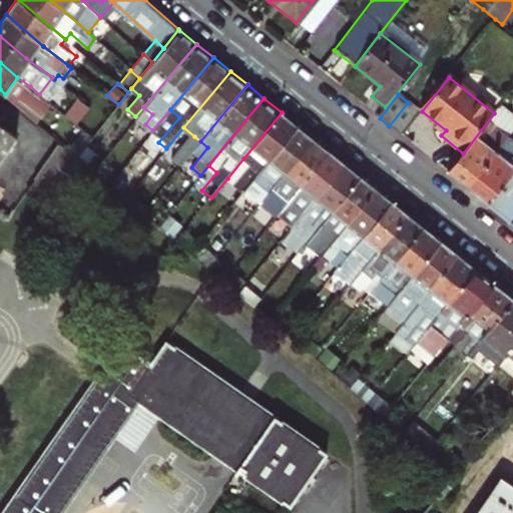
[(420,111),(408,102),(389,126),(401,135),(420,111)]
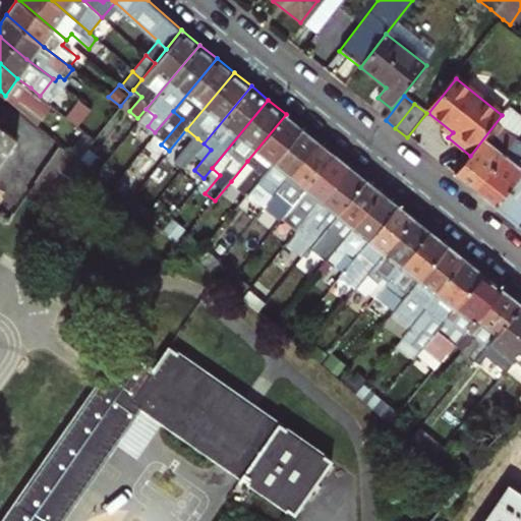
[(474,190),(515,139),(520,131),(520,117),(508,107),(502,115),(470,156),(454,175),(474,190)]
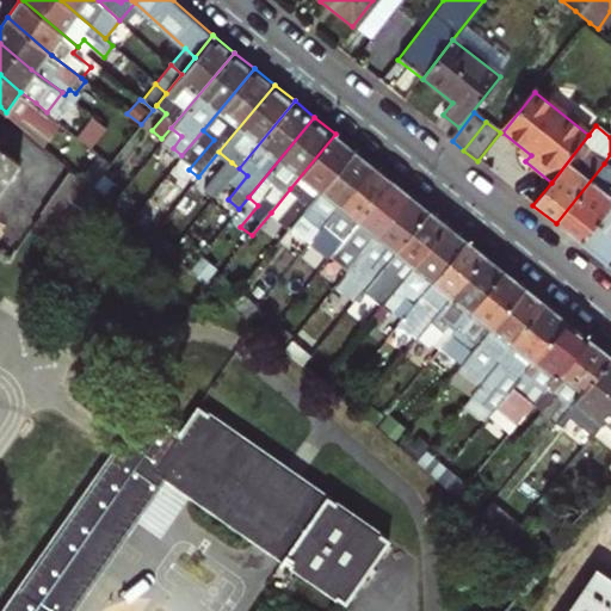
[(290,228),(296,222),(355,149),(335,134),(290,189),(297,195),(278,218),(290,228)]
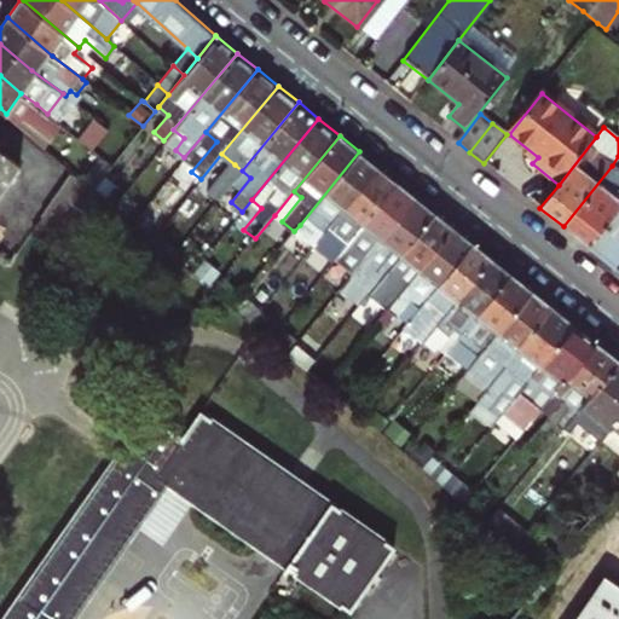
[(318,239),(379,167),(359,151),(300,225),(318,239)]
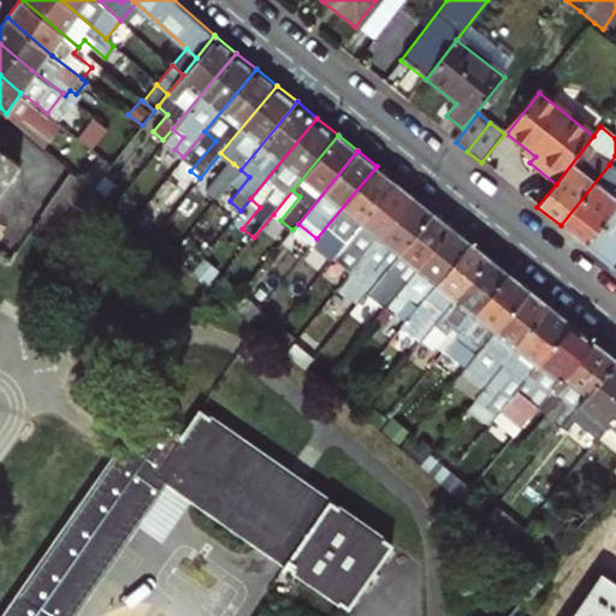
[(0,187),(16,164),(0,153),(0,187)]
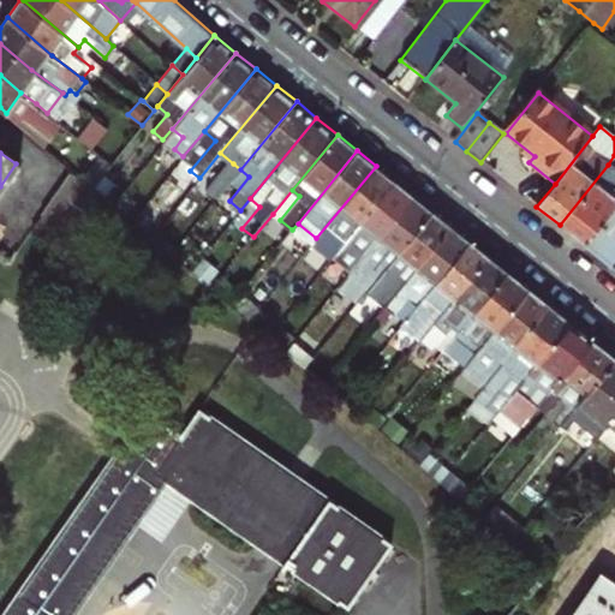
[(227,186),(240,169),(233,163),(219,180),(227,186)]
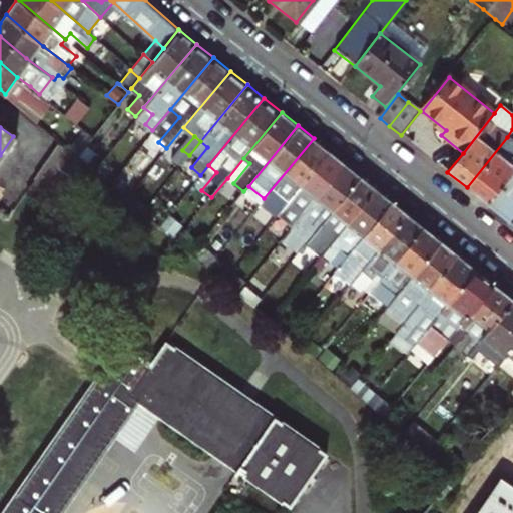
[(467,187),(486,203),(512,169),(512,141),(507,137),(467,187)]
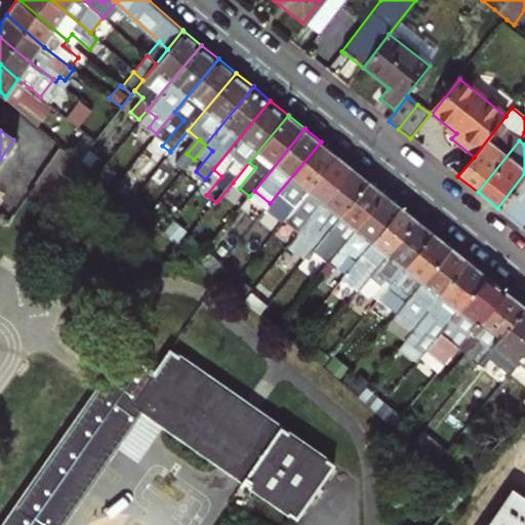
[(337,155),(321,142),(270,203),(264,211),(271,217),(275,212),(279,215),(286,207),(291,211),(337,155)]
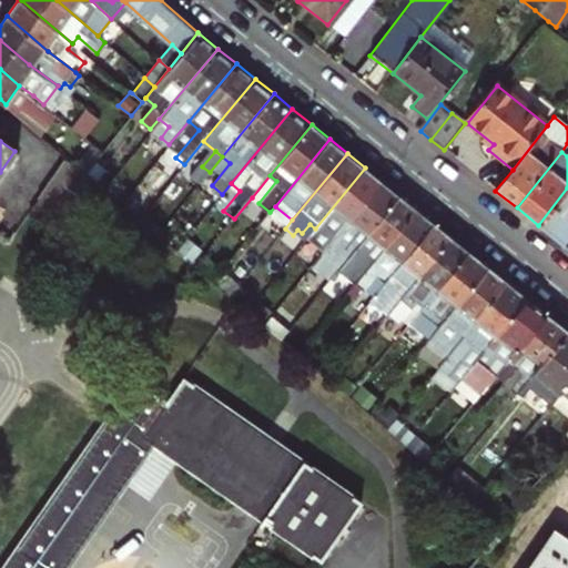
[(68,156),(68,155),(40,200),(64,217),(92,176),(85,171),(68,156)]
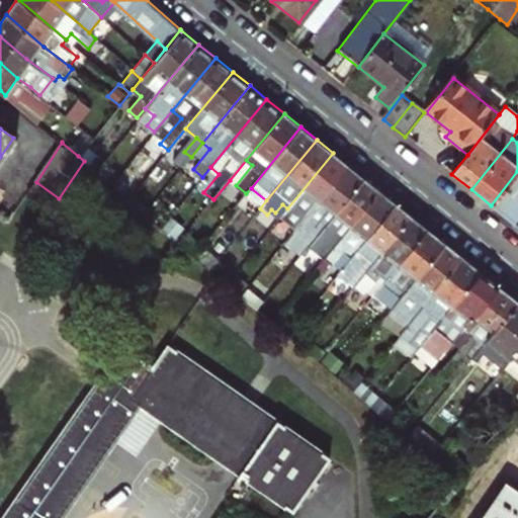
[(333,153),(287,208),(281,217),(296,229),(348,165),(333,153)]
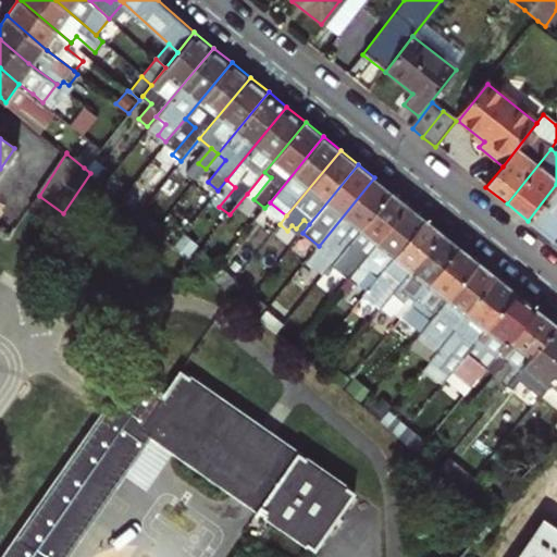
[(271,177),(264,172),(247,194),(254,199),(271,177)]
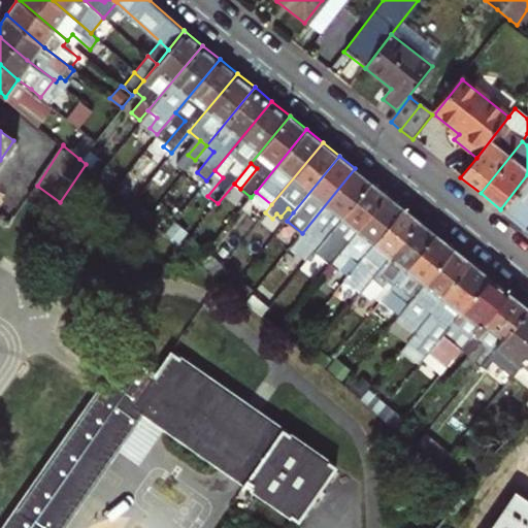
[(370,180),(355,168),(302,233),(311,240),(312,239),(319,244),(370,180)]
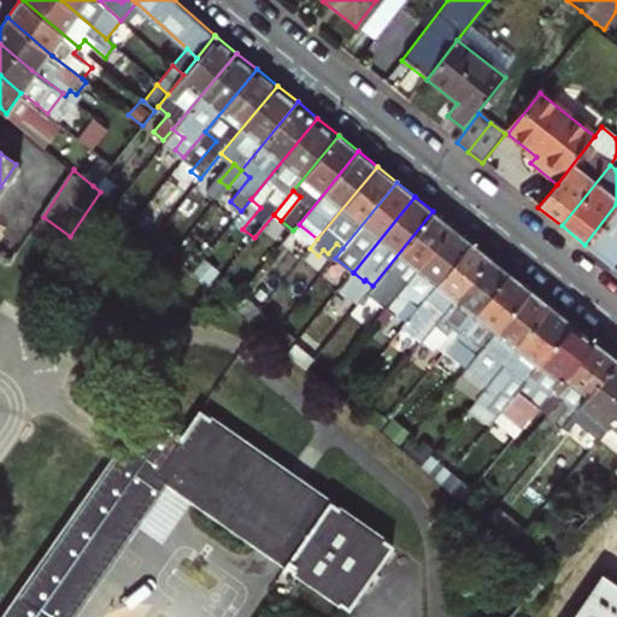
[(616,263),(616,204),(585,245),(613,268),(616,263)]
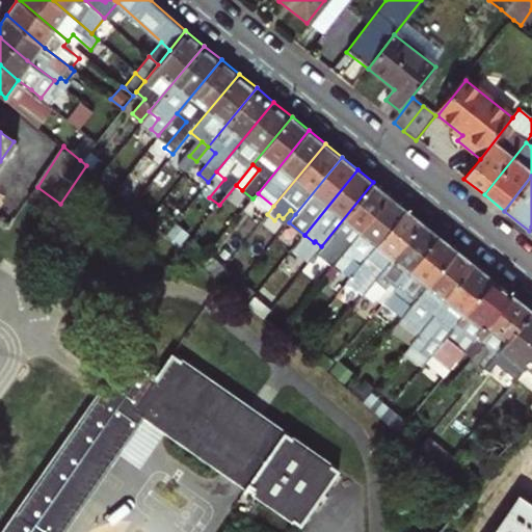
[(373,182),(321,246),(317,251),(334,265),(336,262),(390,195),(373,182)]
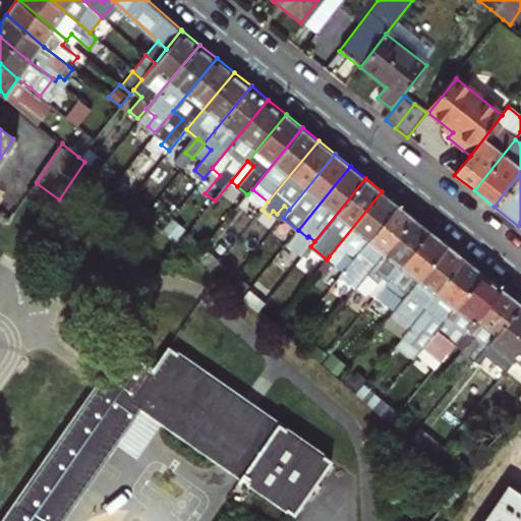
[(333,263),(343,271),(398,204),(382,191),(329,256),(335,261),(333,263)]
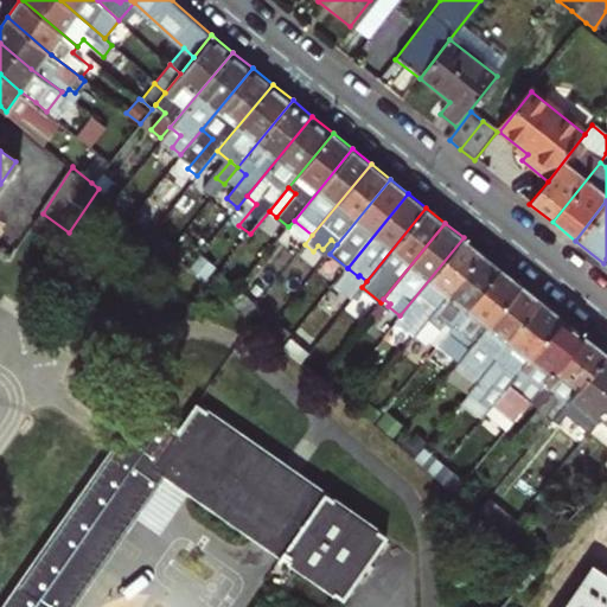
[(415,334),(481,253),(464,237),(400,315),(382,336),(393,344),(403,332),(411,338),(415,334)]
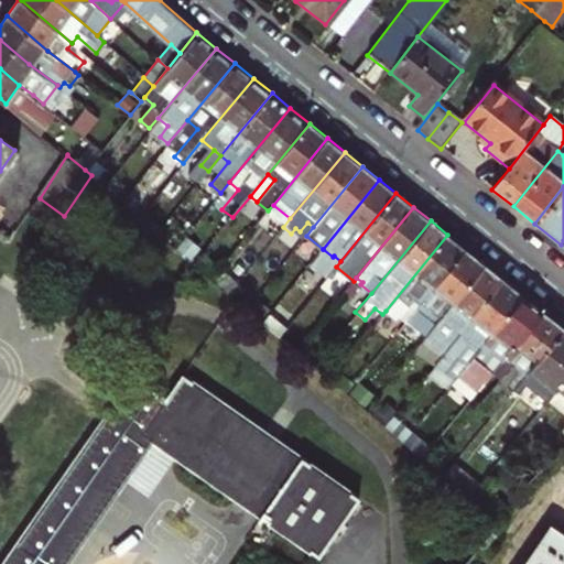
[(255,280),(291,234),(283,227),(246,273),(255,280)]
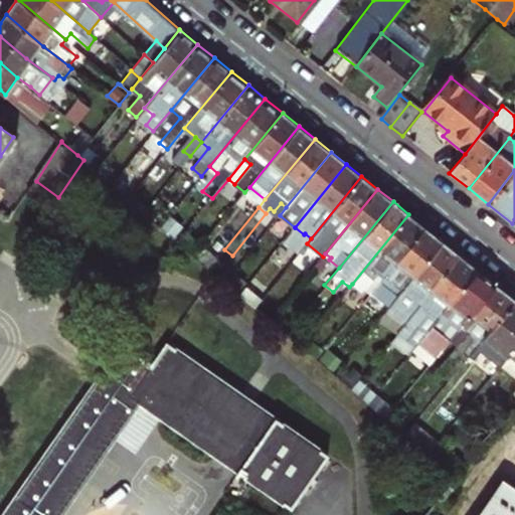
[(424,226),(408,214),(352,284),(361,292),(368,284),(374,289),(424,226)]
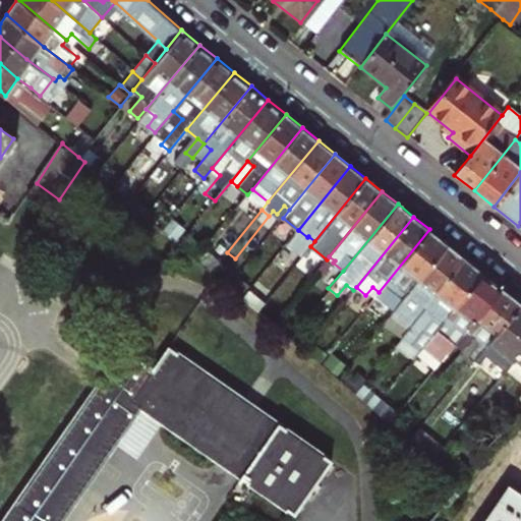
[(429,229),(379,292),(377,293),(390,303),(392,300),(397,305),(399,302),(447,243),(429,229)]
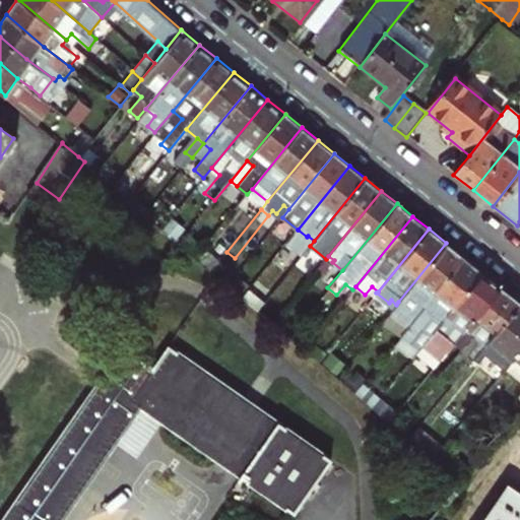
[(463,257),(446,243),(398,302),(403,306),(388,323),(401,333),(463,257)]
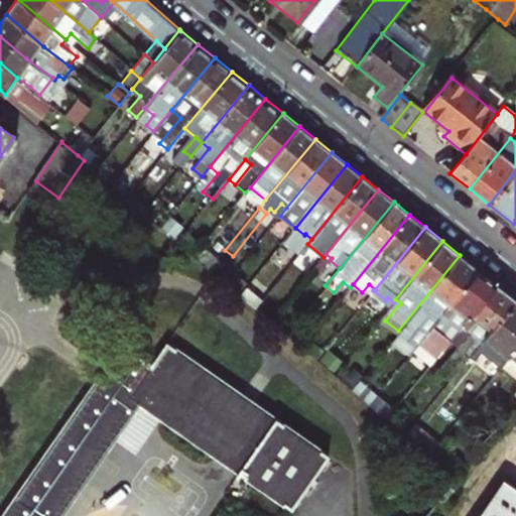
[(425,336),(479,270),(460,255),(398,331),(405,336),(412,327),(424,337),(425,336)]
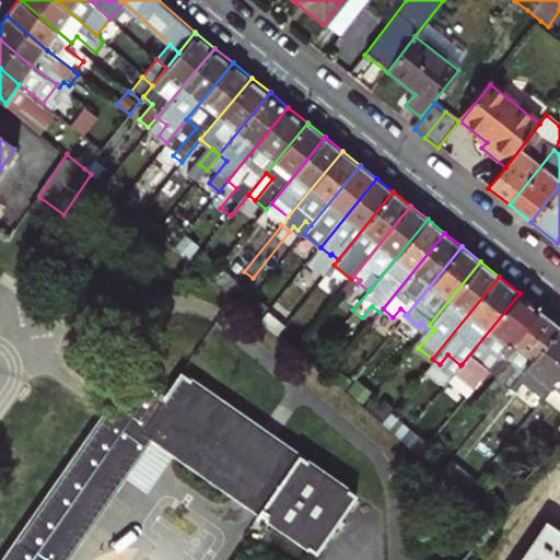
[(539,308),(520,293),(462,364),(473,373),(483,362),(490,368),(491,366),(539,308)]
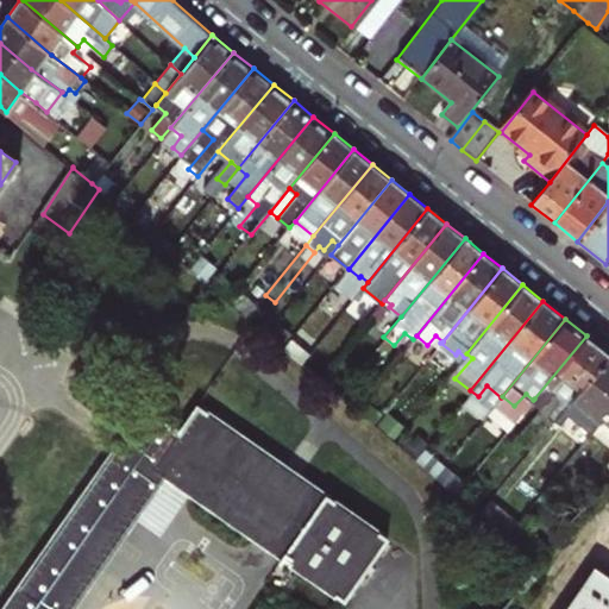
[(545,433),(608,353),(586,336),(534,399),(542,406),(519,435),(533,446),(545,433)]
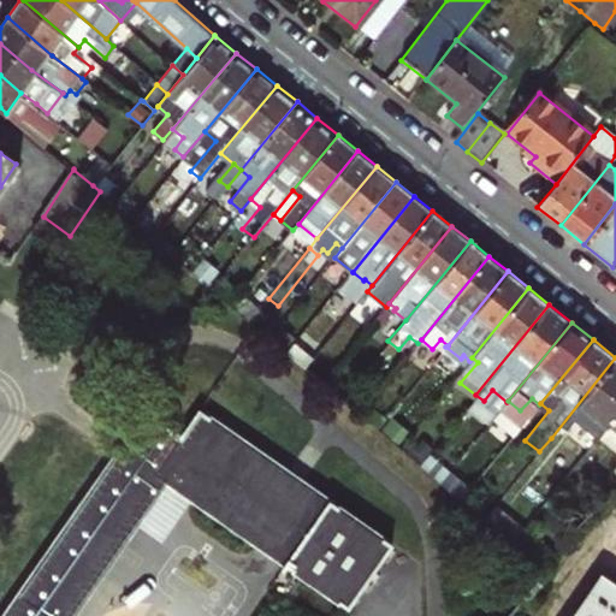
[(599,437),(615,416),(615,357),(551,438),(555,442),(564,431),(588,450),(599,437)]
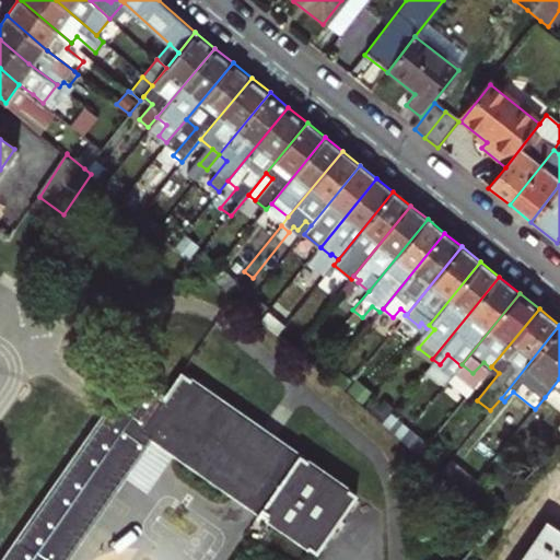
[(336,365),(329,374),(347,387),(352,380),(336,365)]
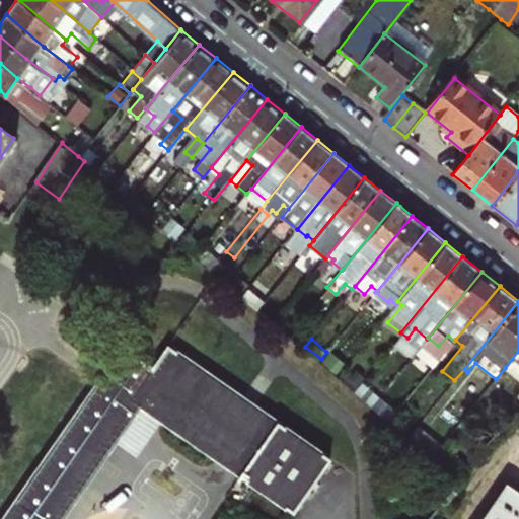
[(57,518),(141,398),(293,506),(327,454),(168,342),(150,366),(124,348),(3,518),(57,518)]
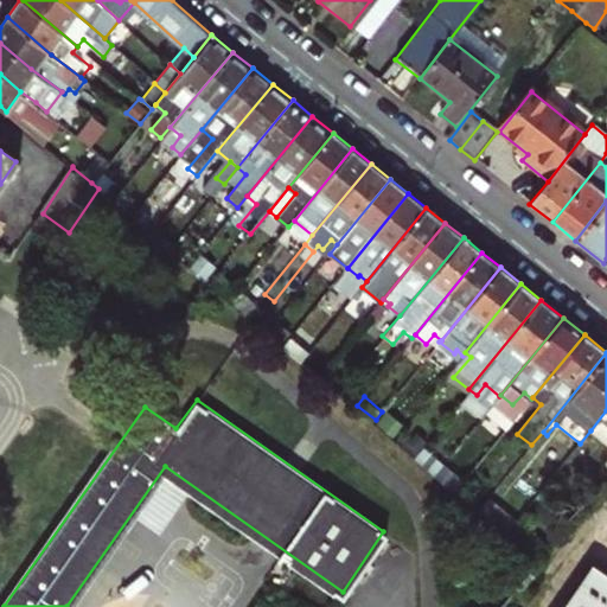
[(606,410),(590,430),(606,443),(606,410)]
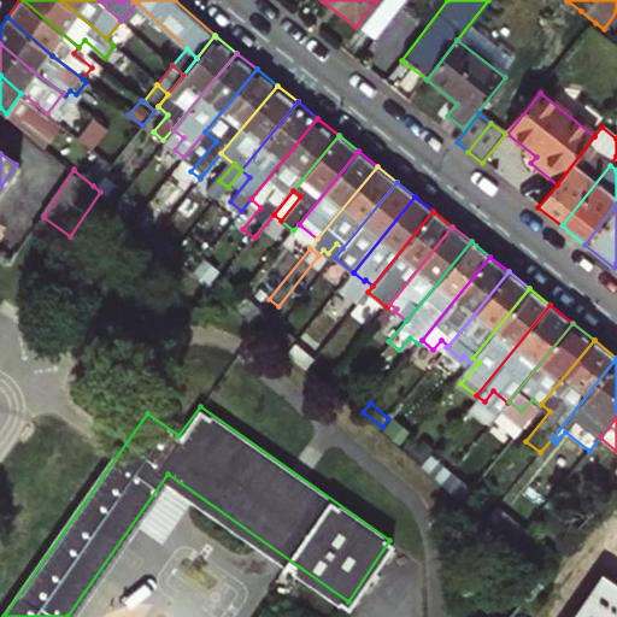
[(458,471),(454,468),(445,480),(448,482),(458,471)]
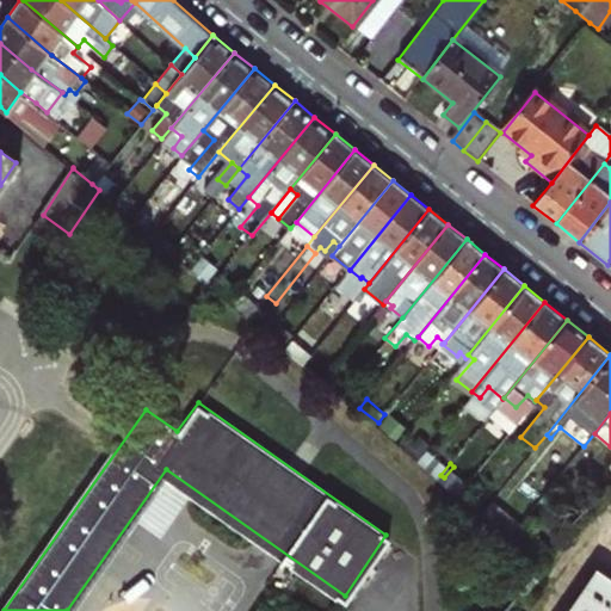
[(470,481),(454,467),(444,477),(461,492),(470,481)]
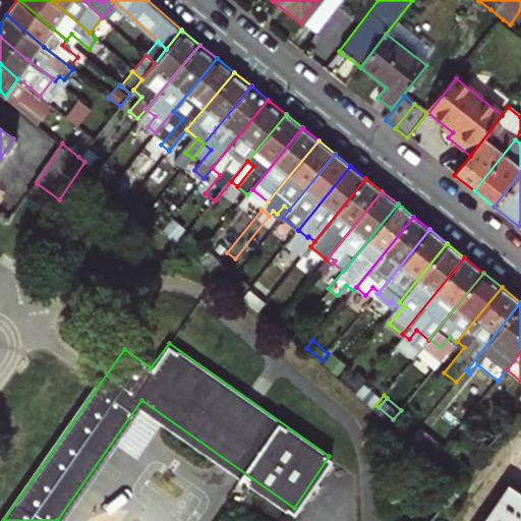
[(412,436),(420,425),(401,409),(401,410),(393,419),(412,436)]
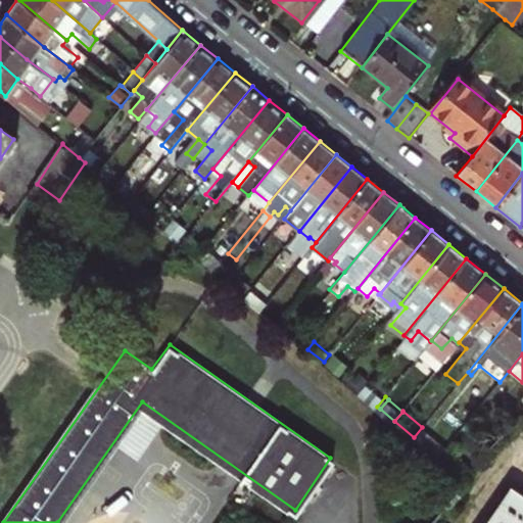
[(437,457),(445,447),(422,427),(414,437),(437,457)]
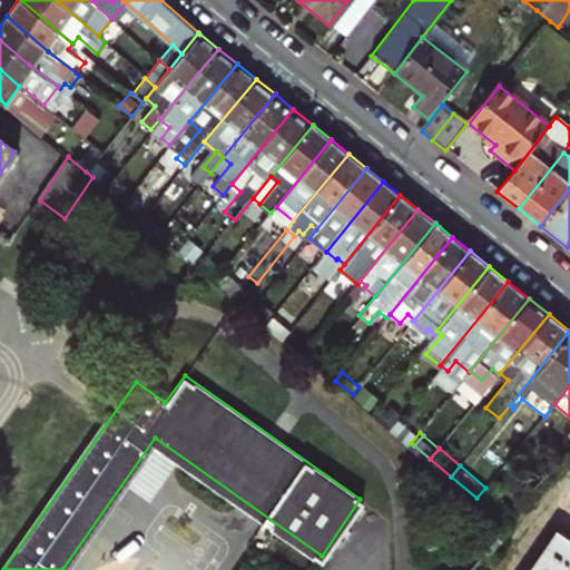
[(569,569),(569,541),(557,532),(531,569),(569,569)]
